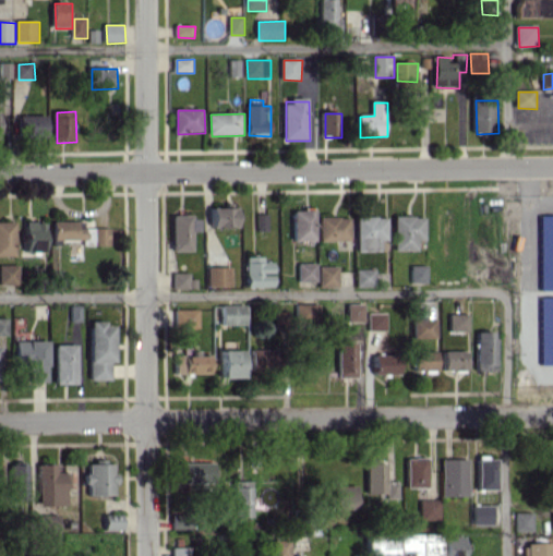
[(50,118),(23,116),(22,137),(49,139),(50,118)]
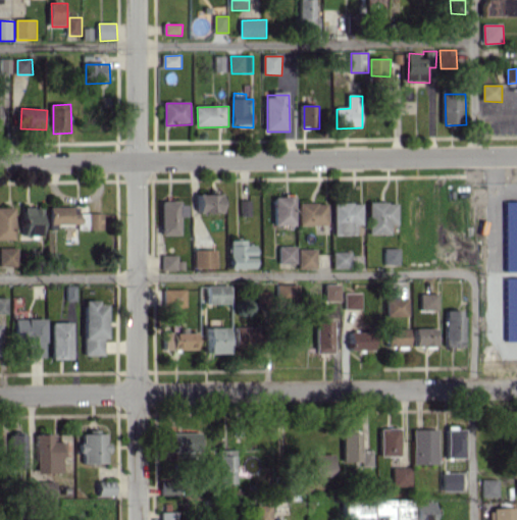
[(224,214),(224,195),(201,195),(201,214),(224,214)]
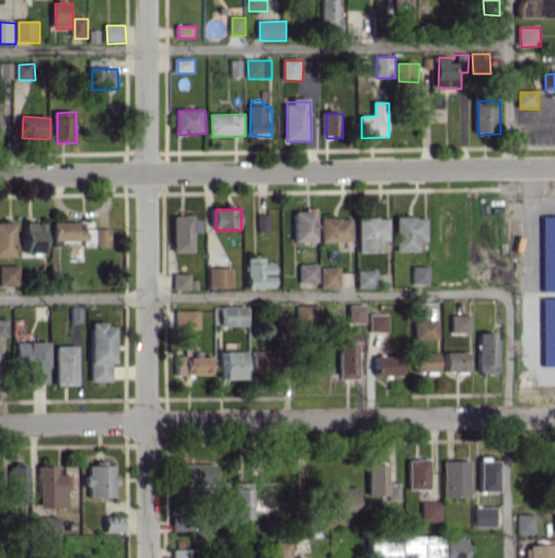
[(320,243),(320,212),(297,212),(298,243),(320,243)]
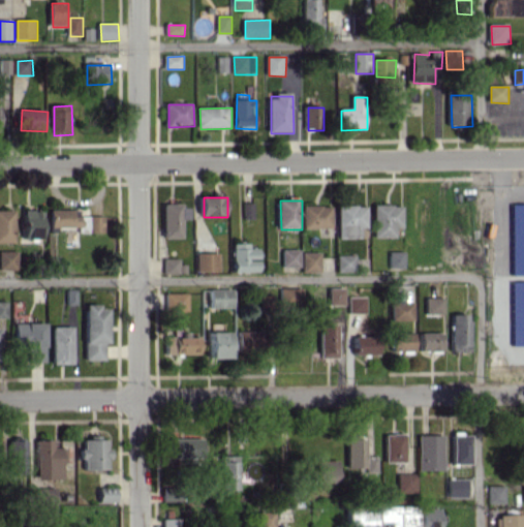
[(247,204),(248,220),(257,220),(256,204),(247,204)]
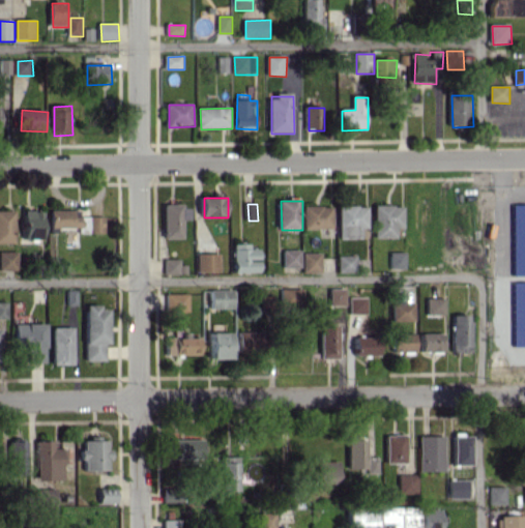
[(524,205),(516,206),(516,277),(524,276),(524,205)]
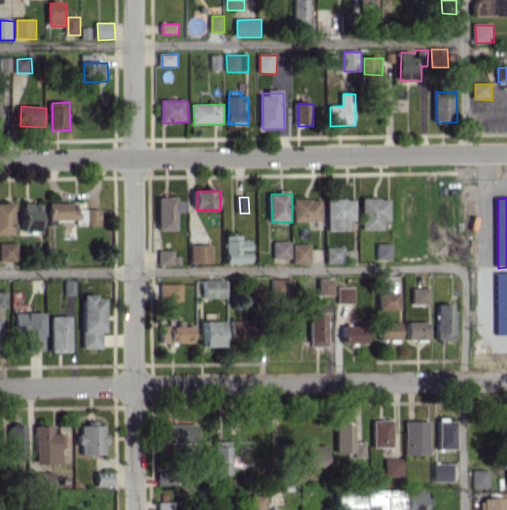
[(179,232),(178,214),(185,214),(185,199),(160,199),(161,232),(179,232)]
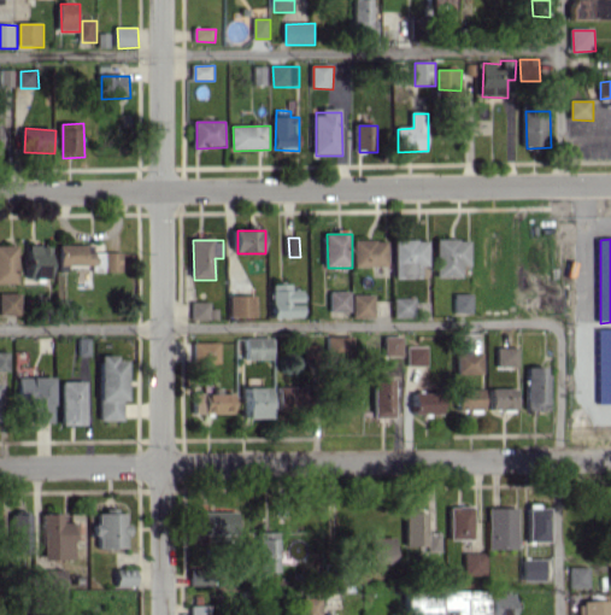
[(439,279),(464,279),(464,267),(471,267),(473,241),(439,240),(439,279)]
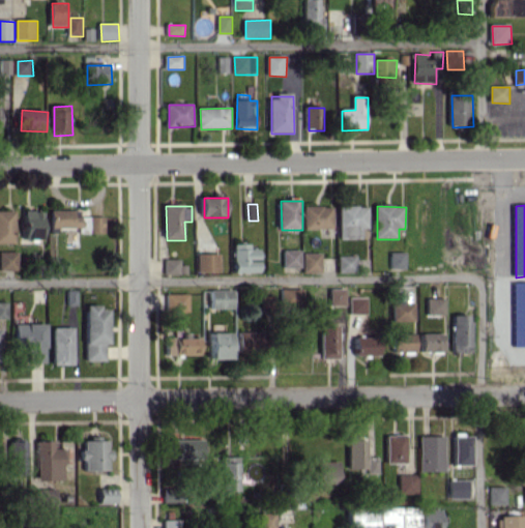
[(307,230),(336,230),(334,207),(307,207),(307,230)]
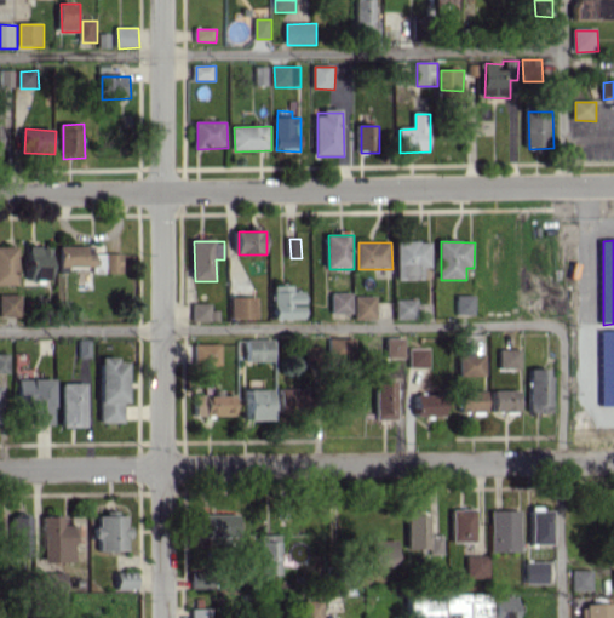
[(434,269),(432,242),(400,242),(401,281),(426,280),(426,269),(434,269)]
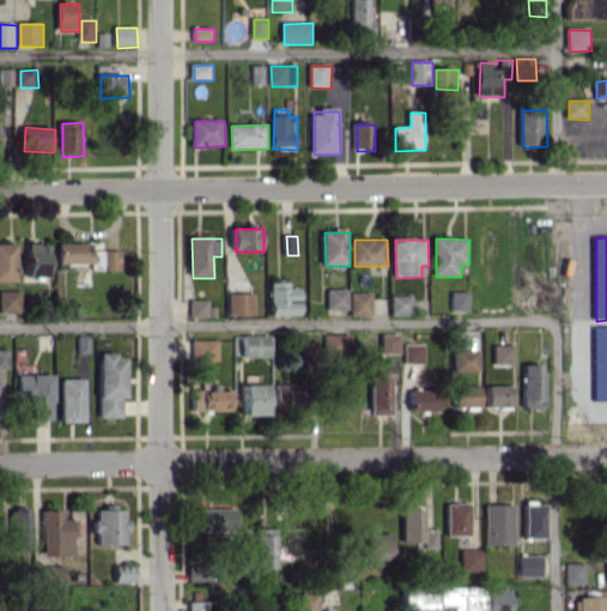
[(19,244),(0,244),(0,282),(19,283),(19,244)]
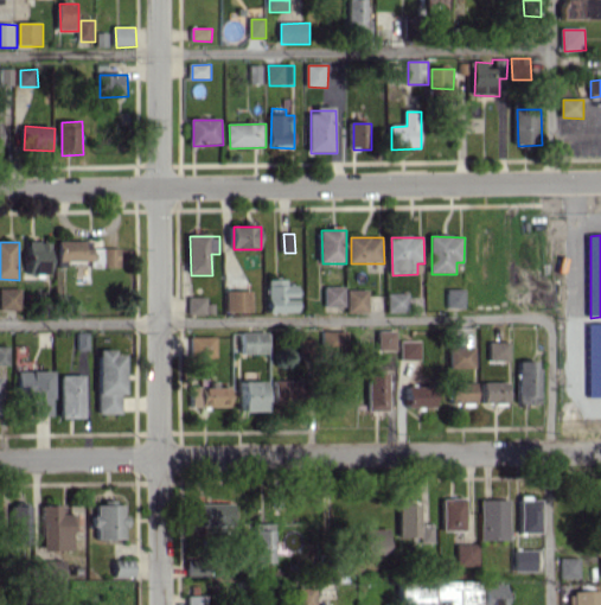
[(95,242),(61,242),(62,262),(95,262),(95,242)]
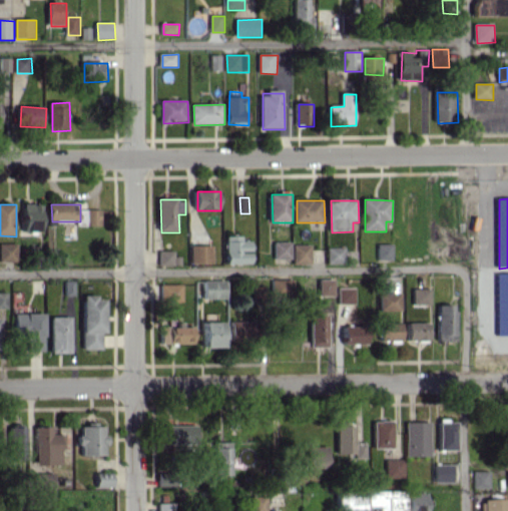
[(25,232),(44,232),(44,205),(25,205),(25,232)]
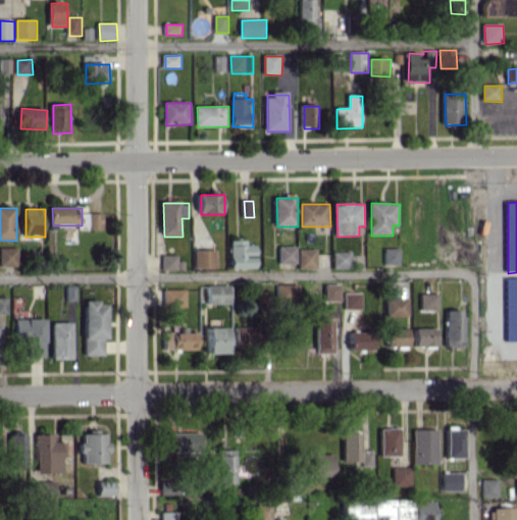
[(107,215),(92,214),(91,230),(107,230),(107,215)]
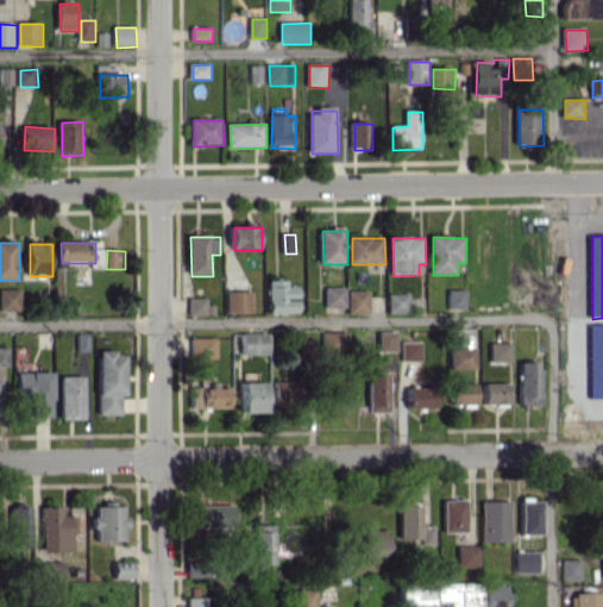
[(300,287),(290,287),(290,281),(270,282),(272,315),(301,314),(300,287)]
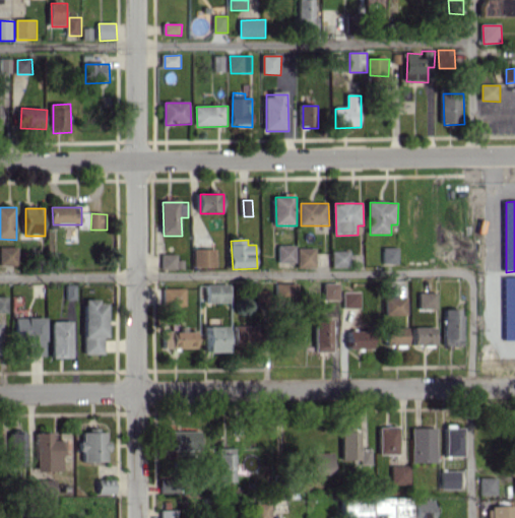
[(298,246),(280,247),(281,264),(298,263),(298,246)]
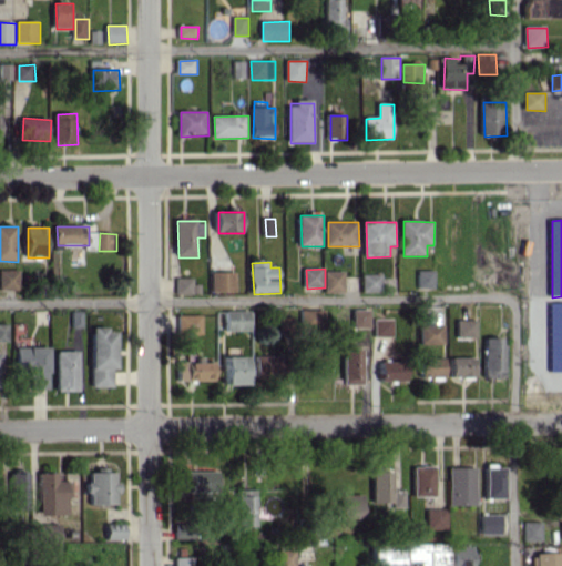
[(22,292),(22,271),(1,271),(1,292),(22,292)]
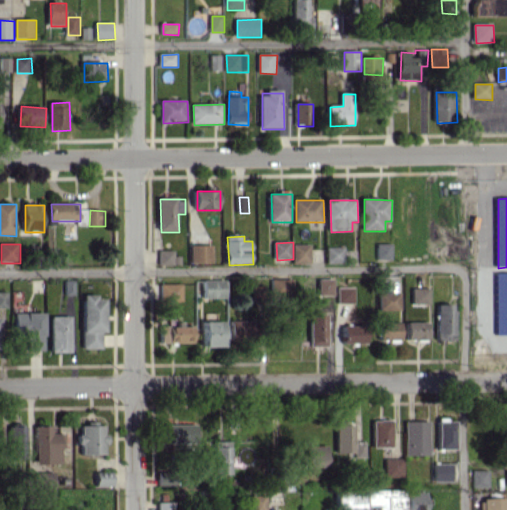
[(395,261),(394,244),(380,245),(380,261),(395,261)]
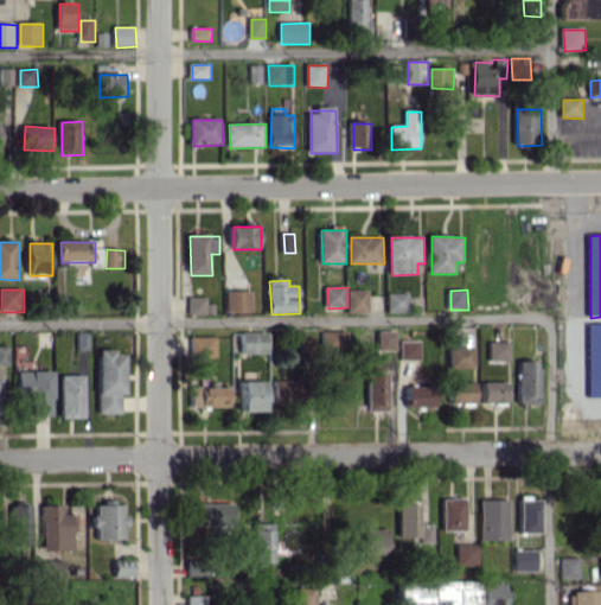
[(350,313),(371,314),(371,292),(351,291),(350,313)]
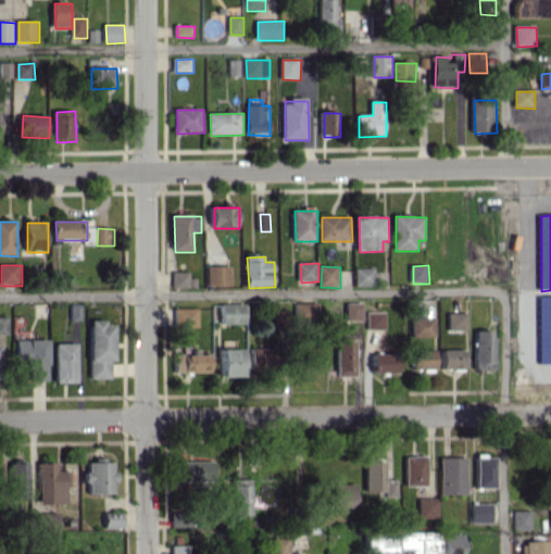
[(234,267),(210,267),(210,287),(234,287),(234,267)]
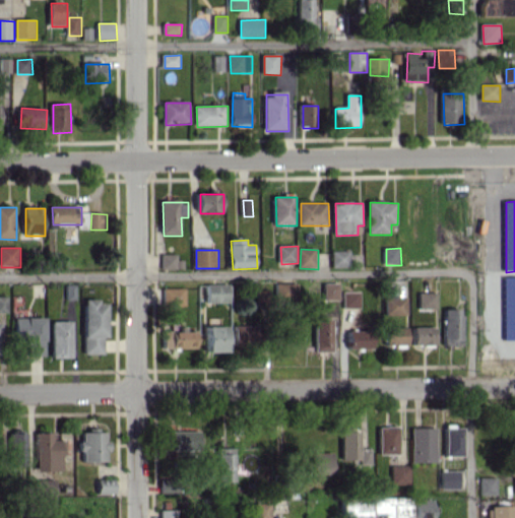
[(352,252),(334,252),(335,268),(352,268),(352,252)]
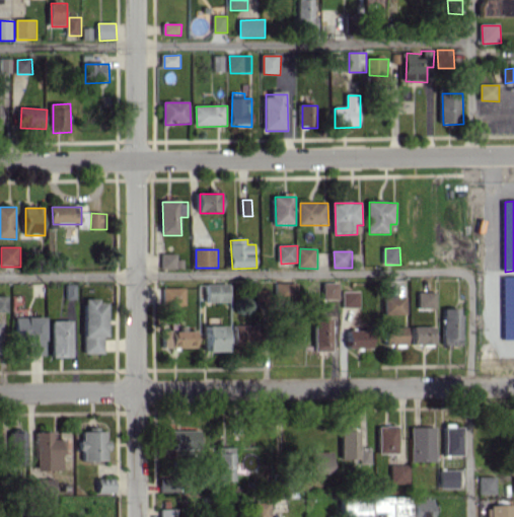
[(164,270),(186,270),(186,262),(179,262),(179,254),(163,254),(164,270)]
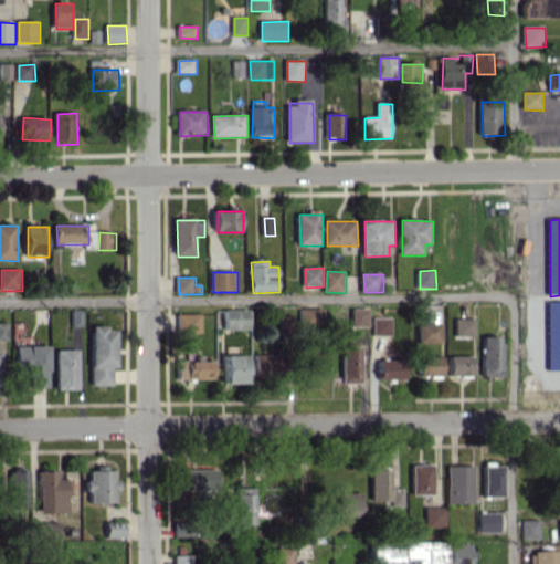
[(326,310),(303,310),(303,330),(326,330),(326,310)]
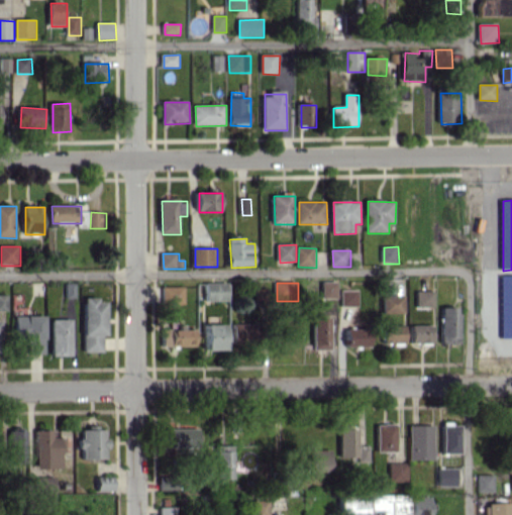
[(324,283),(325,300),(339,299),(339,283),(324,283)]
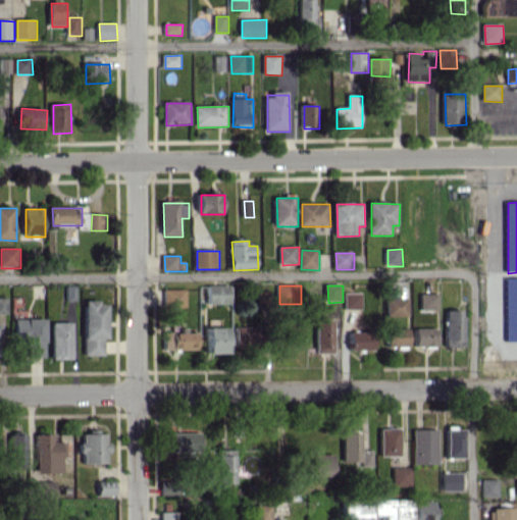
[(233,287),(210,287),(210,305),(233,305),(233,287)]
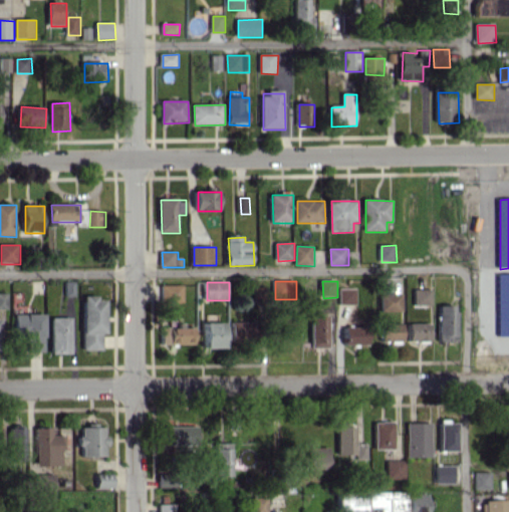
[(186,303),(186,286),(164,286),(165,303),(186,303)]
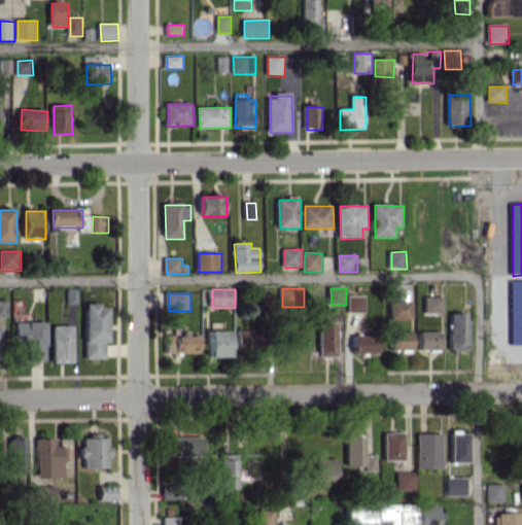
[(351,313),(368,313),(369,296),(351,296),(351,313)]
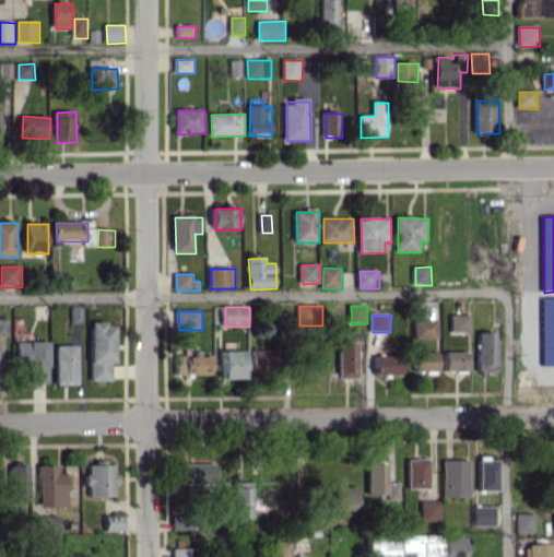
[(473,316),(455,316),(455,333),(473,333),(473,316)]
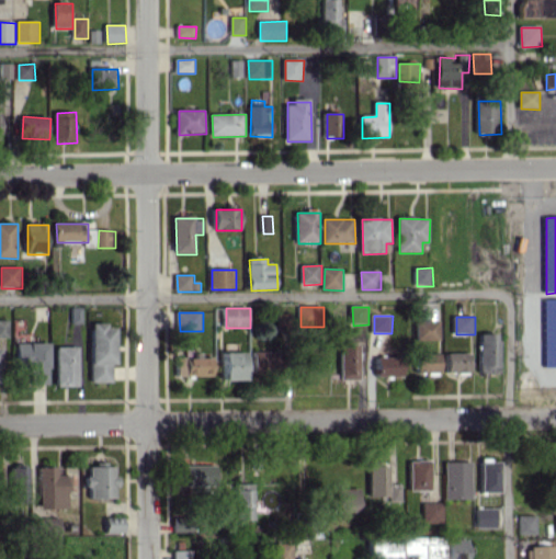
[(0,338),(10,339),(11,321),(0,320),(0,338)]
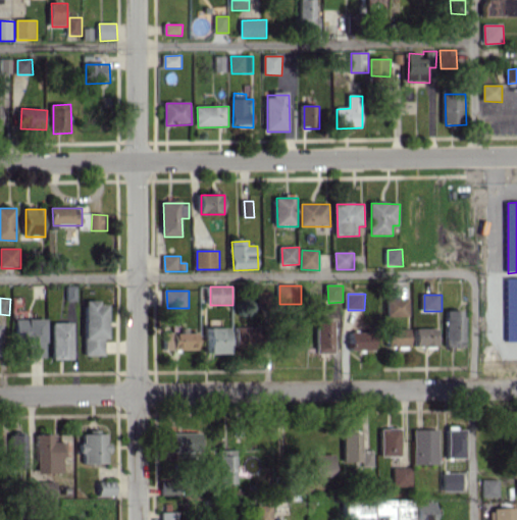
[(391,300),(391,317),(412,317),(411,299),(391,300)]
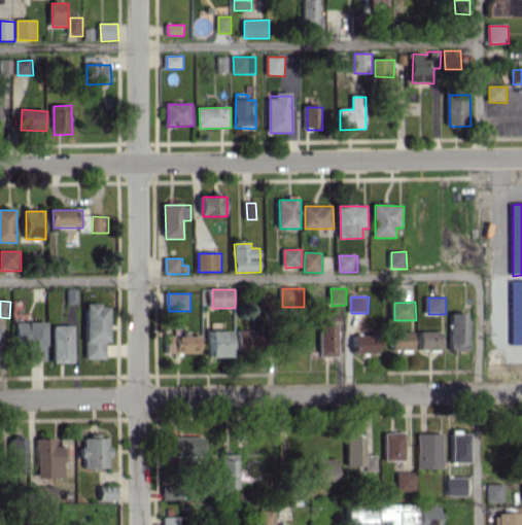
[(89,360),(108,359),(108,344),(111,344),(111,306),(88,306),(89,360)]
